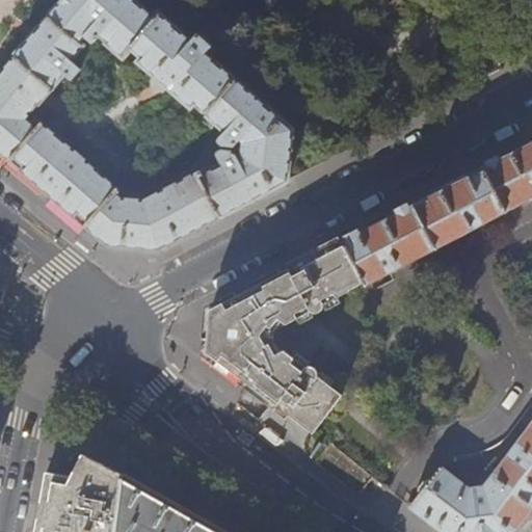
[(177,30),(159,16),(155,20),(131,0),(65,0),(0,76),(0,152),(11,162),(15,157),(25,166),(22,170),(73,215),(76,212),(87,221),(84,225),(106,244),(158,249),(179,238),(244,204),(287,181),(292,130),(183,35),(186,31),(180,26),(177,30)]
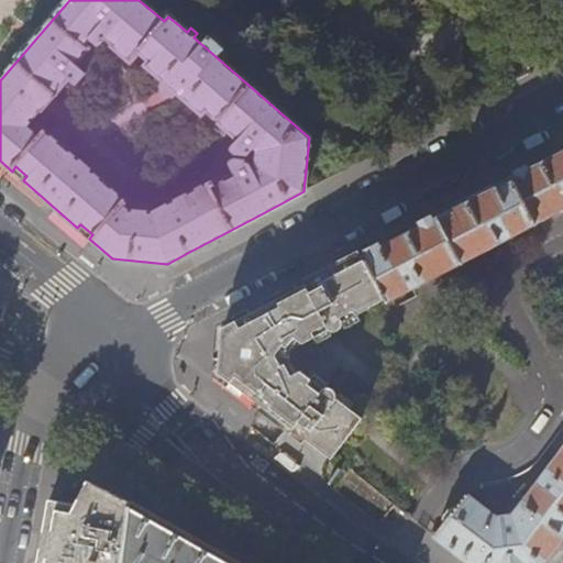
[(385,304),(562,210),(562,449),(511,517),(496,519),(466,496),(434,537),(468,562),(542,562),(562,536),(562,148),(503,181),(360,256),(385,304)]
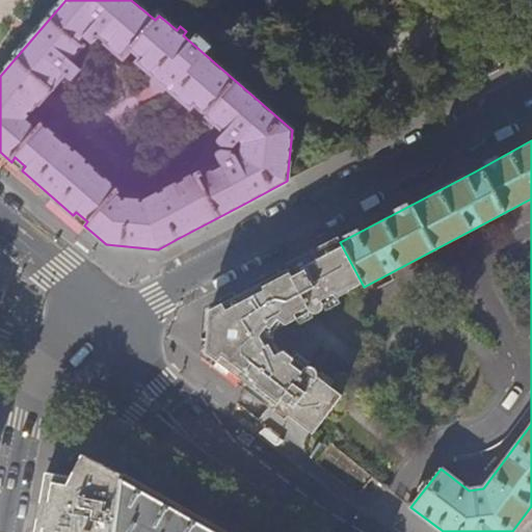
[(364,287),(340,242),(282,273),(210,310),(207,351),(271,400),(301,362),(276,343),(274,331),(311,313),(315,314),(317,313),(319,312),(322,309),(324,306),(360,287),(361,288),(364,287)]
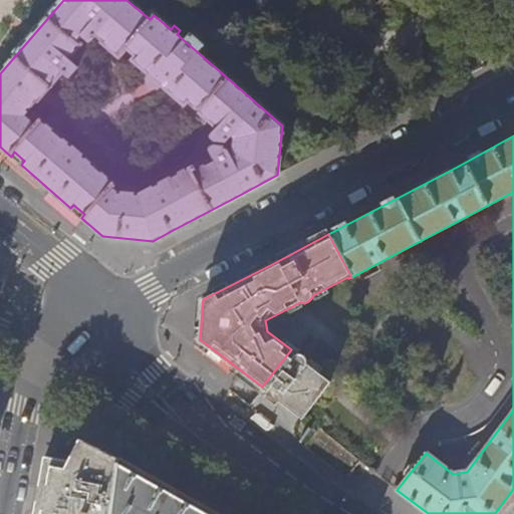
[(303,419),(332,381),(307,361),(305,357),(303,354),(301,353),(296,353),(291,349),(262,387),(303,419)]
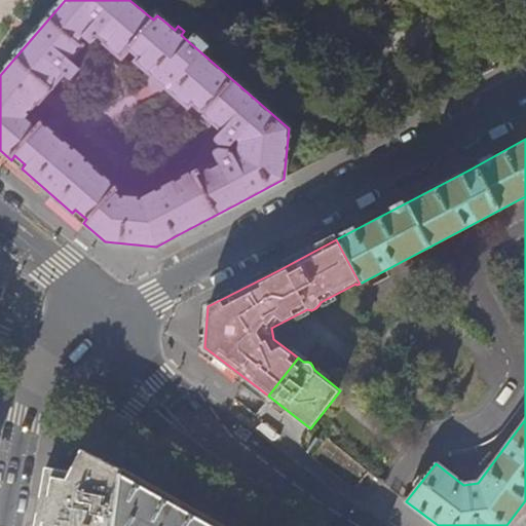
[(115,525),(123,468),(106,460),(83,449),(71,472),(46,466),(34,525),(115,525)]
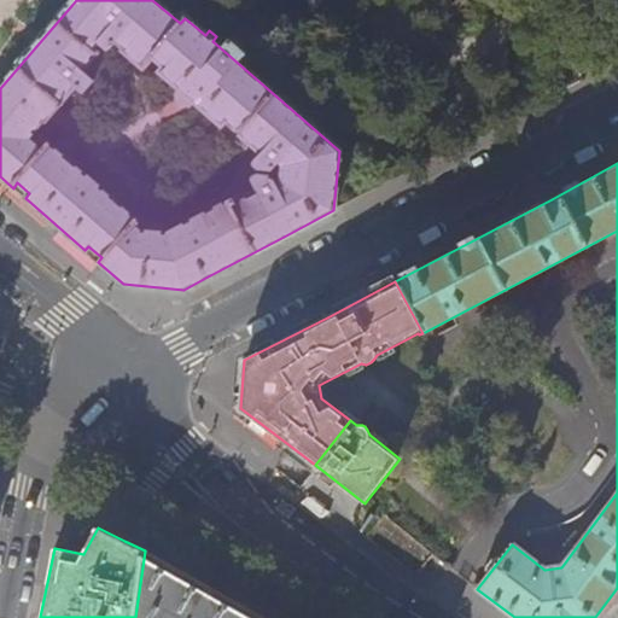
[(262,617),(231,600),(208,587),(145,551),(135,617),(262,617)]
